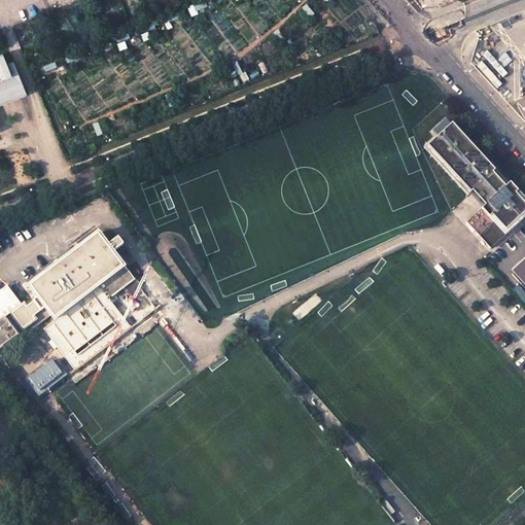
[(0,103),(28,92),(14,59),(5,63),(2,53),(0,53),(0,103)]
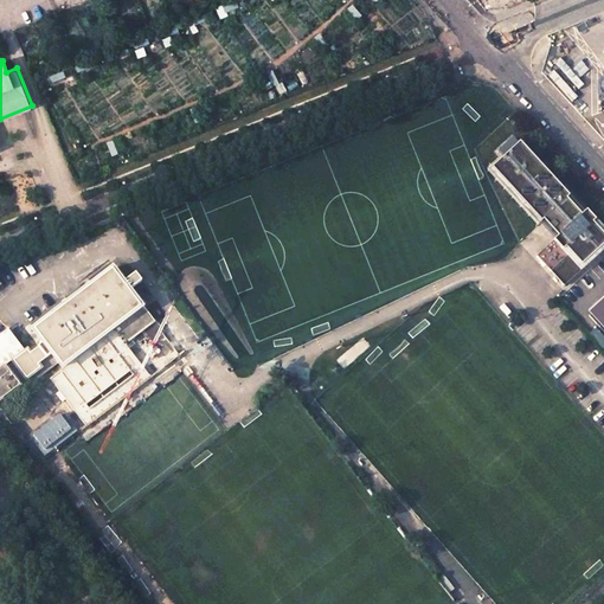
[(572,193),(522,140),(494,166),(558,236),(539,254),(567,284),(603,250),(603,224),(589,209),(584,213),(570,197),(572,193)]
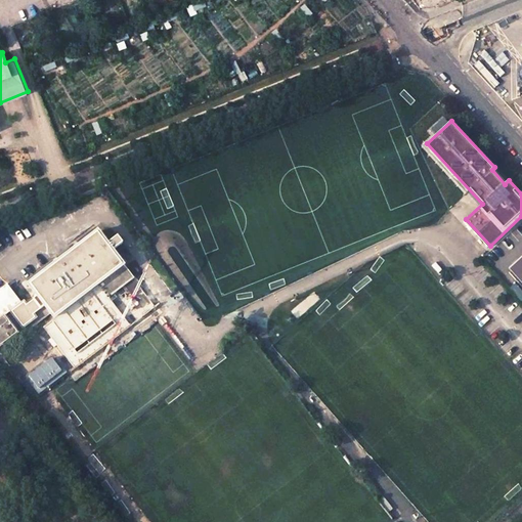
[(99,229),(31,281),(56,315),(100,281),(111,295),(135,275),(99,229)]
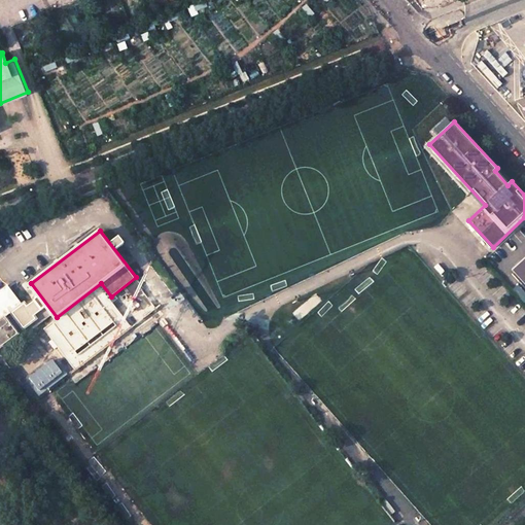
[(151,298),(134,310),(141,320),(153,310),(158,307),(151,298)]
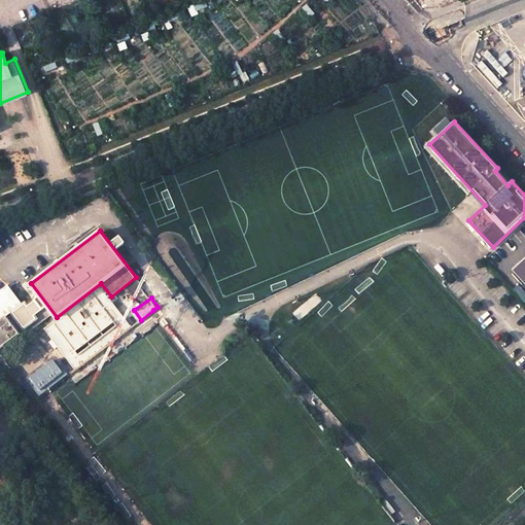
[(26,301),(13,311),(0,320),(0,347),(26,326),(38,317),(36,314),(43,309),(36,299),(29,304),(26,301)]
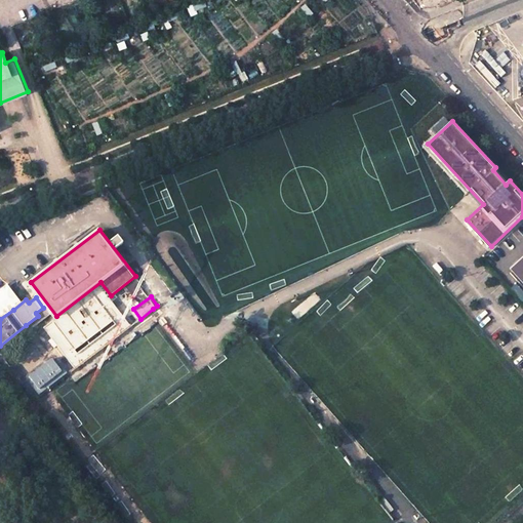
[(25,373),(37,391),(64,372),(51,355),(25,373)]
